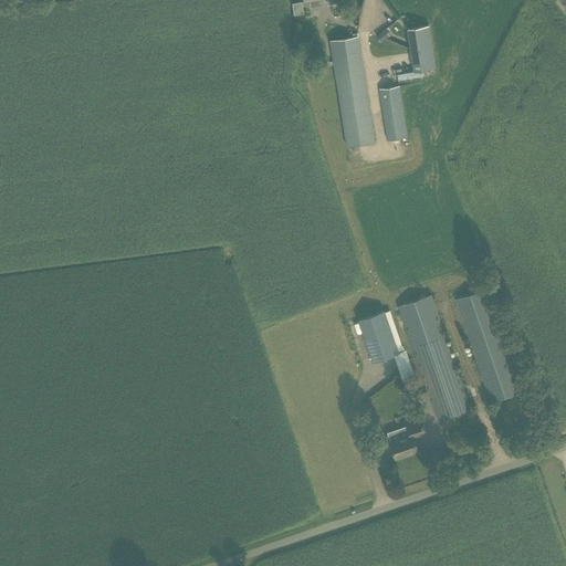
[(292,14),(303,13),(302,1),(291,2),(292,14)]
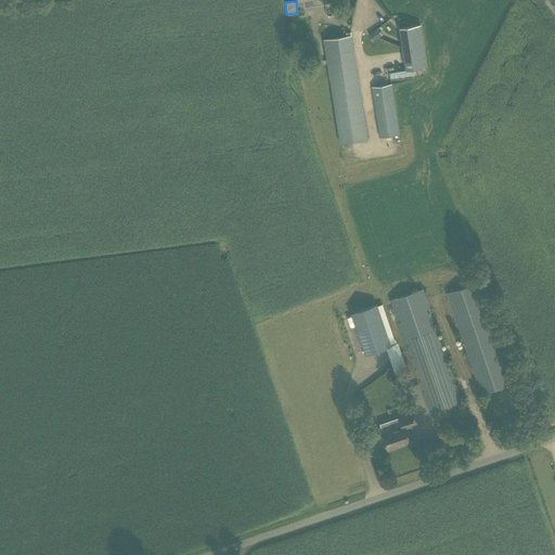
[(400,28),(407,71),(427,67),(421,25),(400,28)]
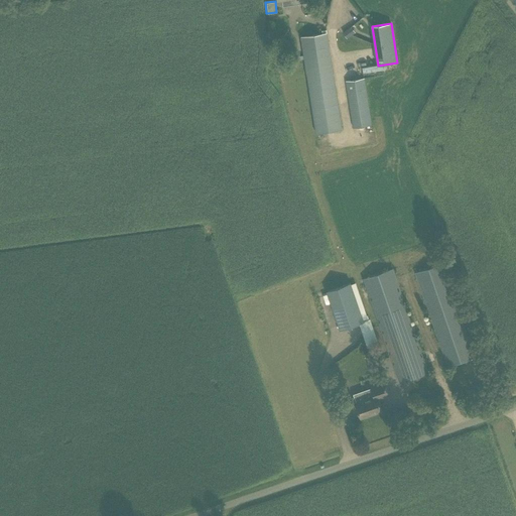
[(323,34),(301,37),(315,132),(342,128),(327,30),(321,30),(323,34)]
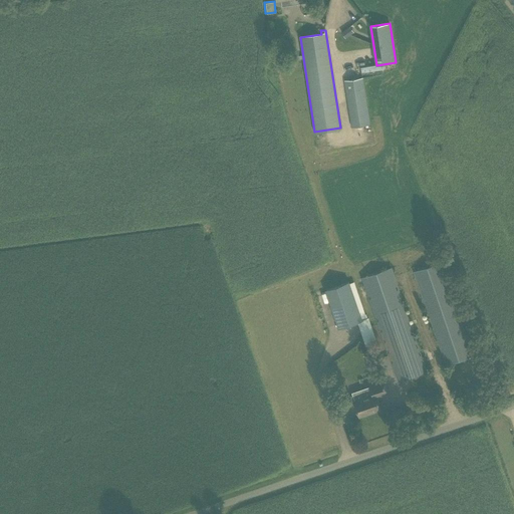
[(344,81),(351,127),(369,124),(362,79),(344,81)]
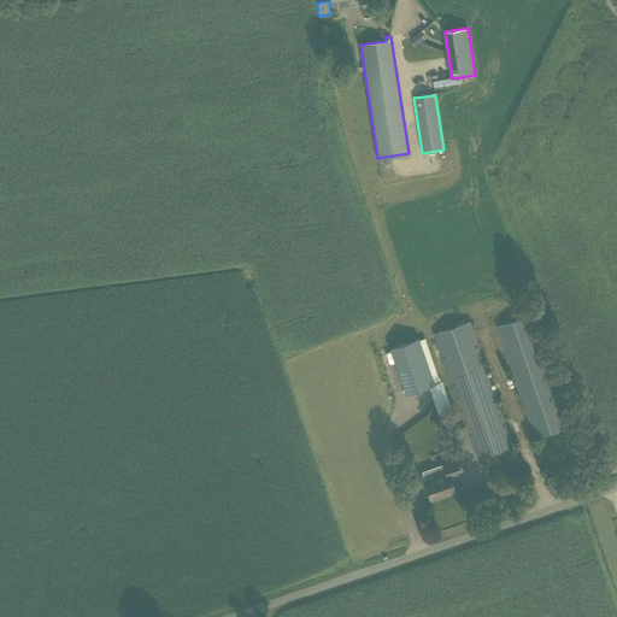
[(532,427),(535,438),(568,427),(529,315),(497,327),(532,427)]
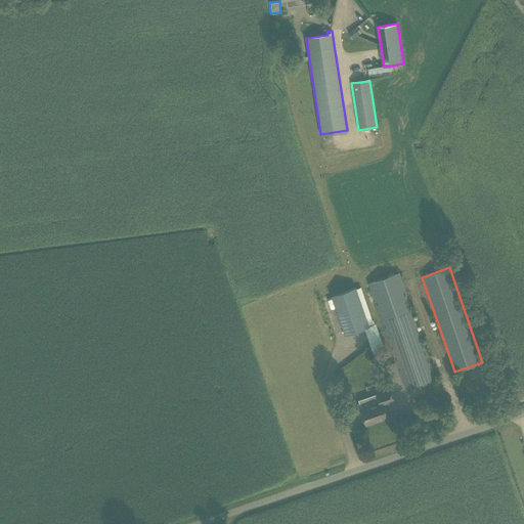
[(400,375),(405,389),(435,378),(432,368),(399,273),(368,284),(396,362),(387,365),(387,368),(390,379),(400,375)]
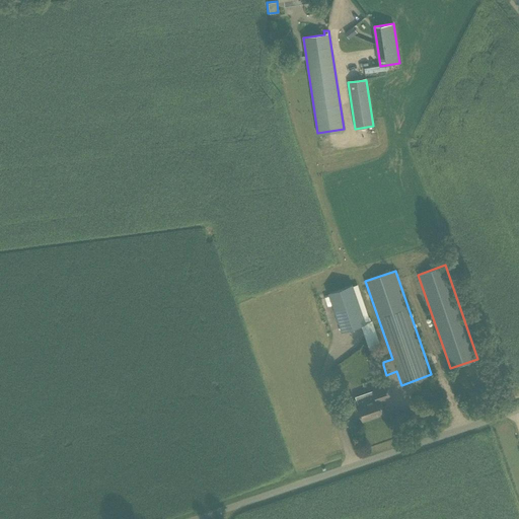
[(361,325),(370,350),(381,346),(373,321),(365,323),(352,285),(329,293),(343,331),(361,325)]
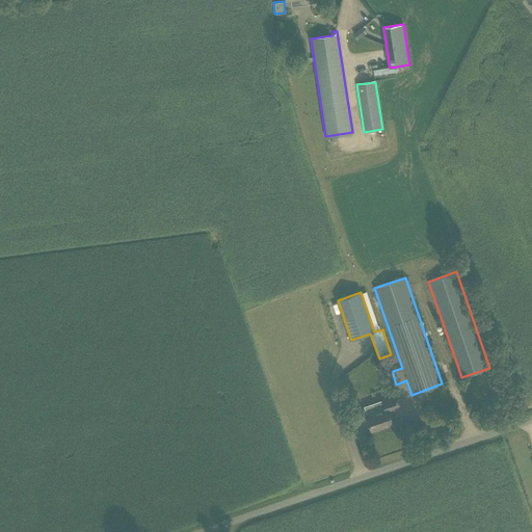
[(366,414),(373,431),(381,428),(380,425),(393,421),(390,411),(401,408),(396,394),(382,398),(386,406),(366,414)]
